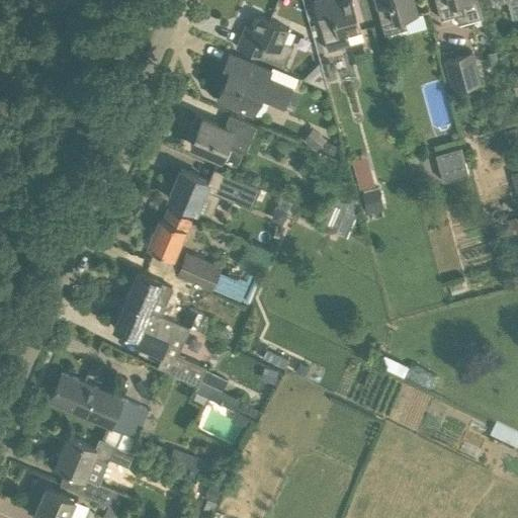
[(328,51),(350,45),(347,34),(360,30),(351,0),(349,0),(339,3),(338,0),(317,0),(314,1),(328,51)]
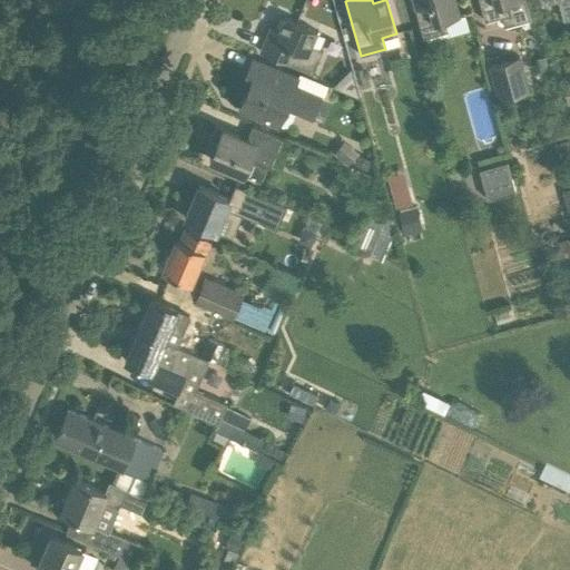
[(412,0),(423,39),(448,32),(445,20),(460,17),(454,0),(412,0)]
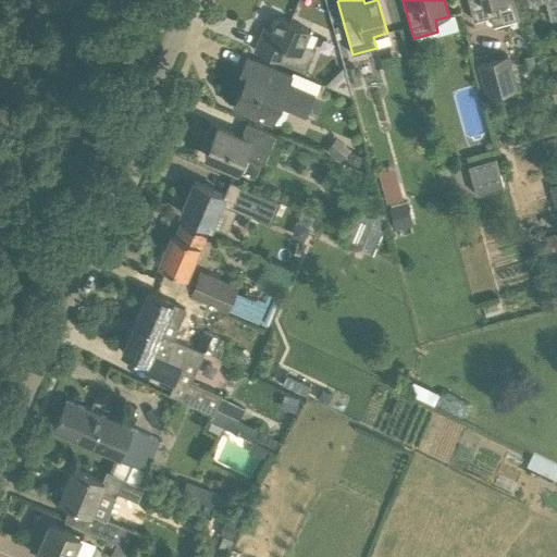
[(467,0),(473,21),(498,14),(495,3),(505,0),(467,0)]
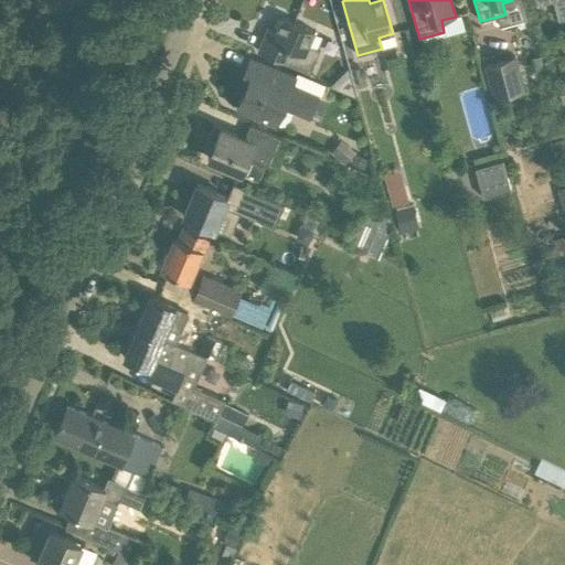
[(564,0),(541,0),(542,4),(553,1),(557,20),(564,18),(564,0)]
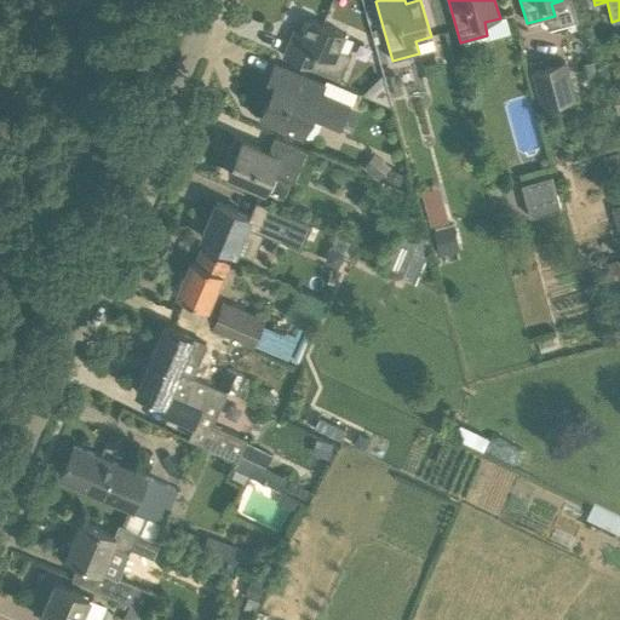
[(282,57),(339,81),(350,55),(339,50),(345,35),(309,19),(303,34),(294,30),(282,57)]
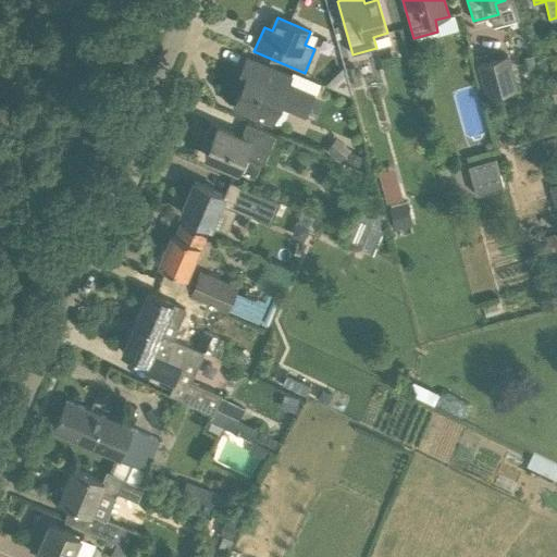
[(537,54),(524,57),(528,70),(541,66),(537,54)]
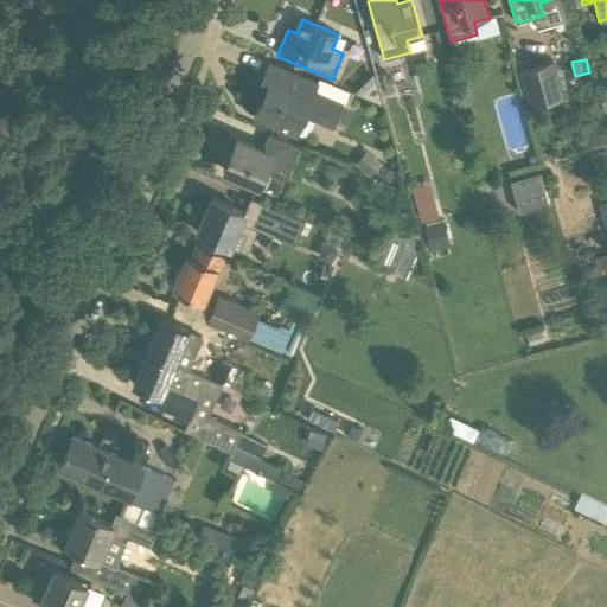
[(521,70),(531,107),(563,97),(553,61),(521,70)]
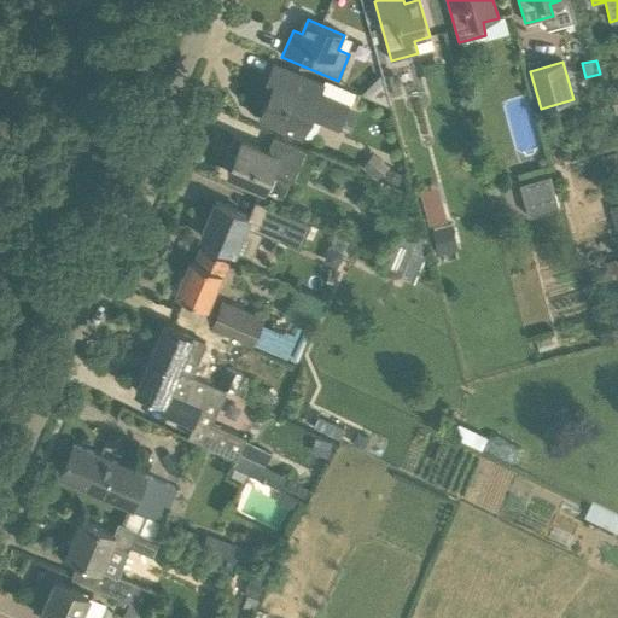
[(320,121),(338,128),(350,134),(360,111),(319,93),(322,85),(273,64),(262,92),(268,94),(258,117),(301,136),(310,112),(321,117),(320,121)]
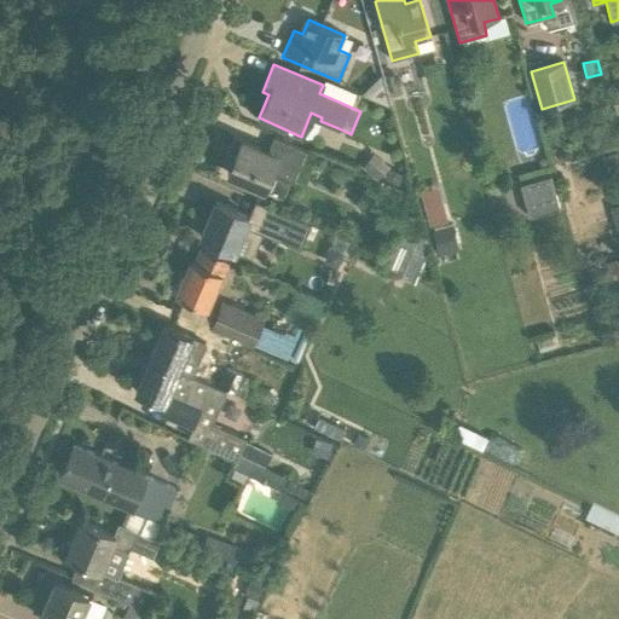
[(366,98),(392,109),(385,81),(366,98)]
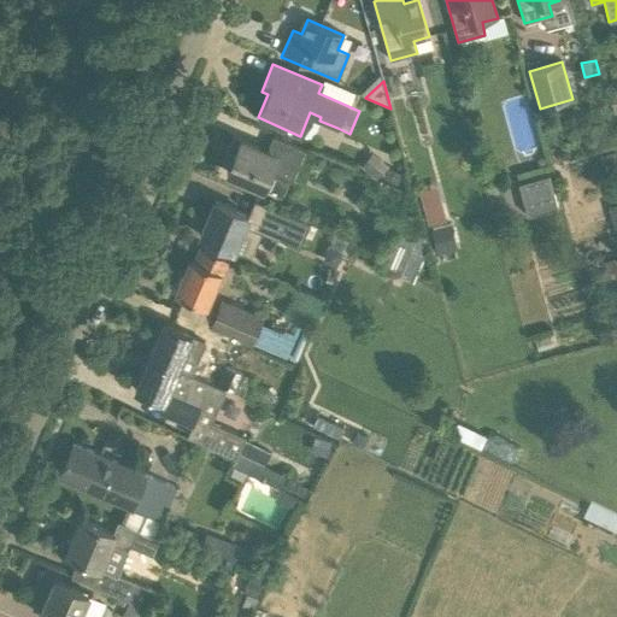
[(613,115),(616,113),(616,87),(606,90),(613,115)]
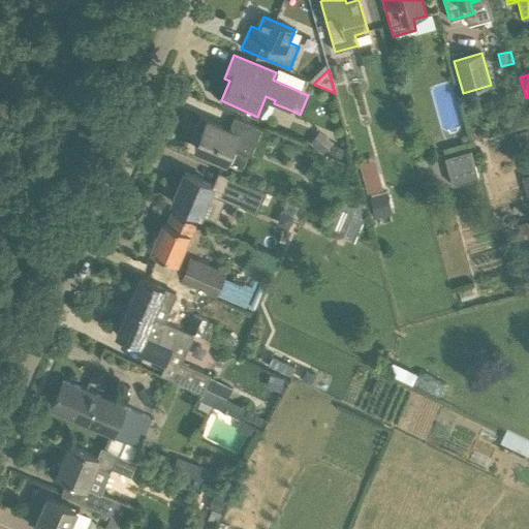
[(242,168),(247,154),(250,156),(262,129),(237,118),(231,130),(207,120),(194,148),(242,168)]
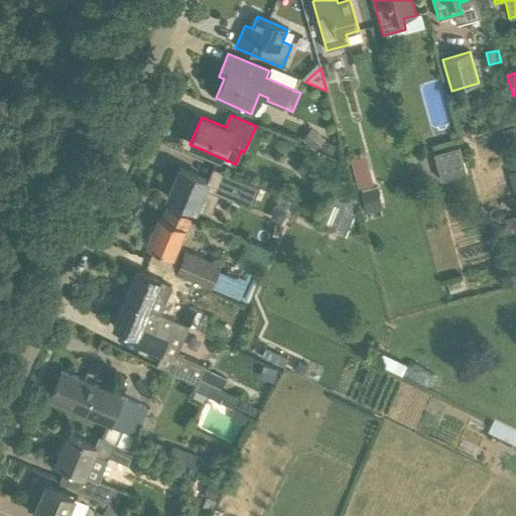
[(504,147),(515,143),(515,133),(514,127),(500,131),(504,147)]
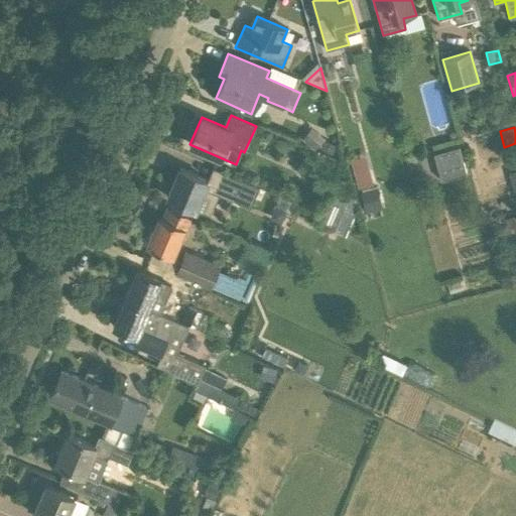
[(301,139),(314,150),(325,139),(311,128),(301,139)]
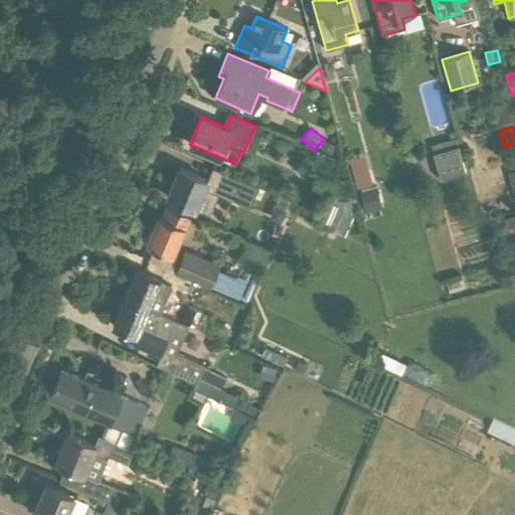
[(324,140),(320,148),(332,154),(336,146),(324,140)]
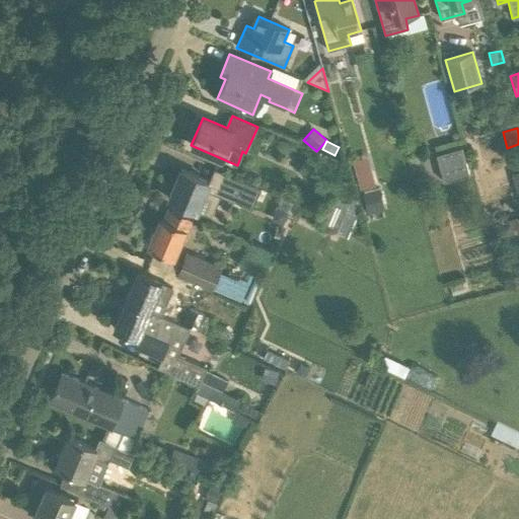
[(462,148),(437,155),(445,182),(469,175),(462,148)]
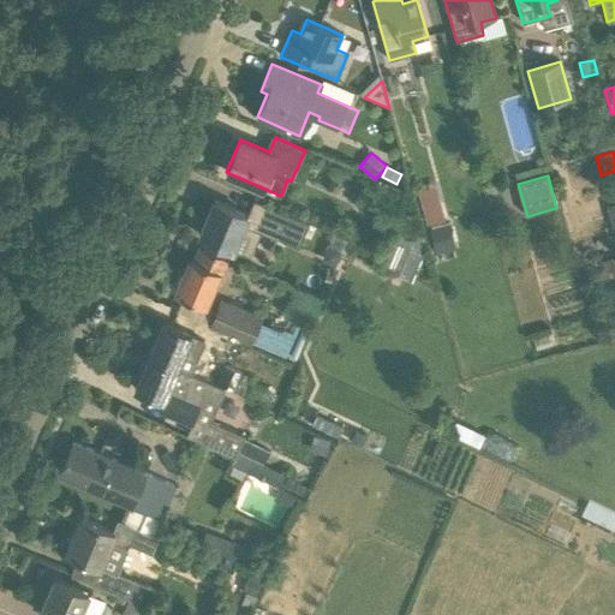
[(309,224),(288,214),(255,199),(249,214),(215,199),(199,236),(249,256),(260,231),(299,248),(309,224)]
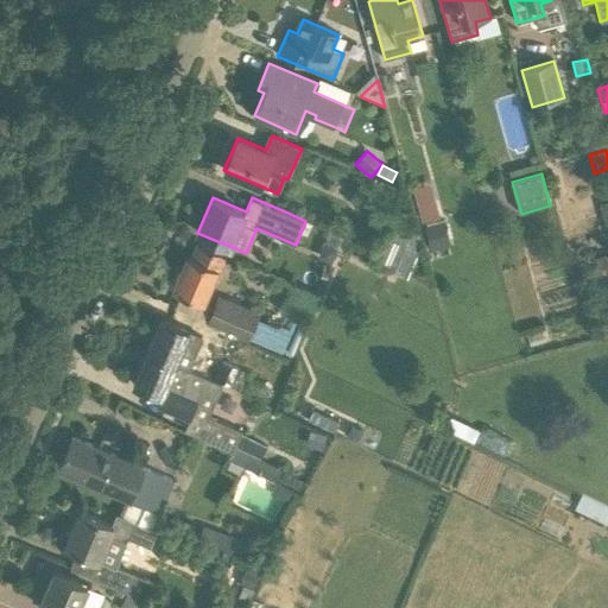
[(439,217),(436,203),(418,208),(422,222),(439,217)]
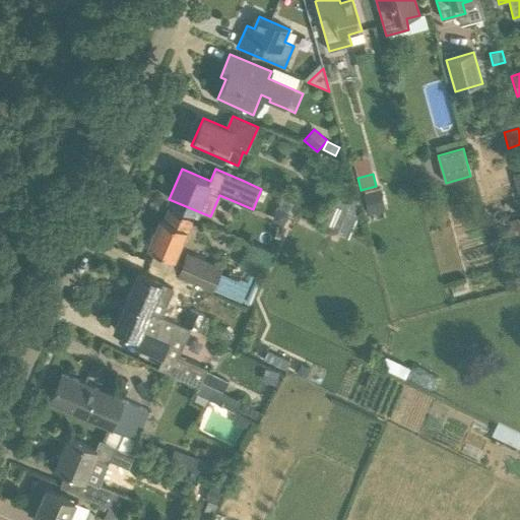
[(380,190),(364,194),(369,215),(385,211),(380,190)]
